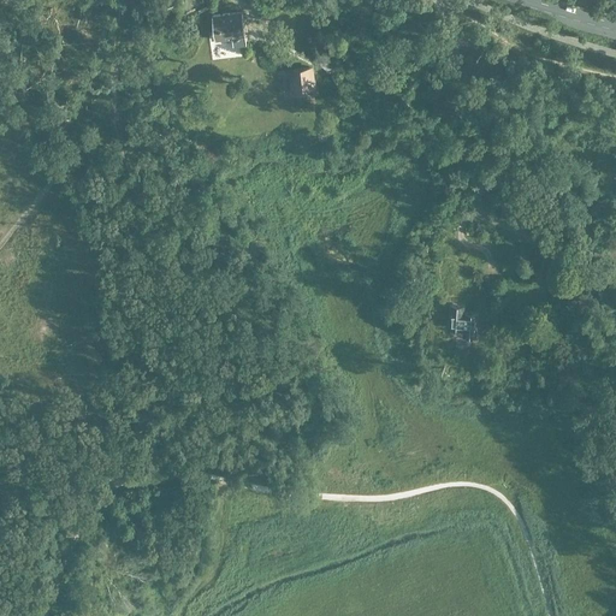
[(215,40),(231,37),(232,46),(247,45),(246,36),(242,11),(212,15),(215,40)]
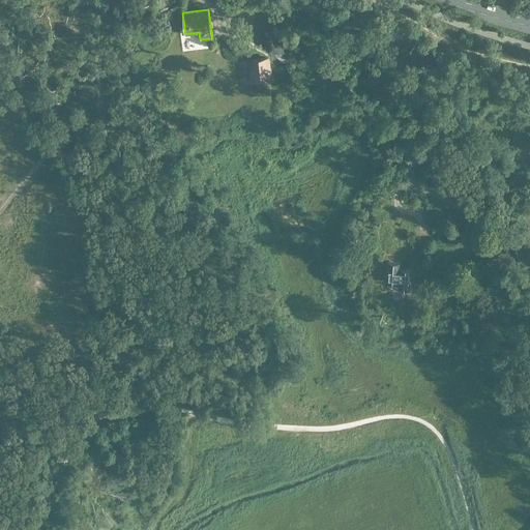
[(249,62),(252,76),(271,74),(271,59),(249,62)]
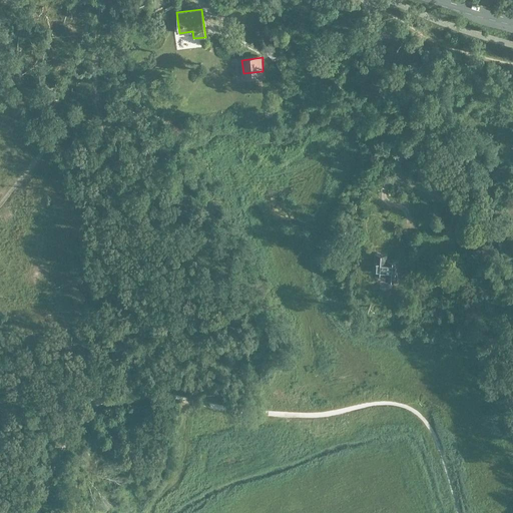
[(385,280),(396,281),(397,262),(385,261),(386,254),(376,254),(374,274),(385,275),(385,280)]
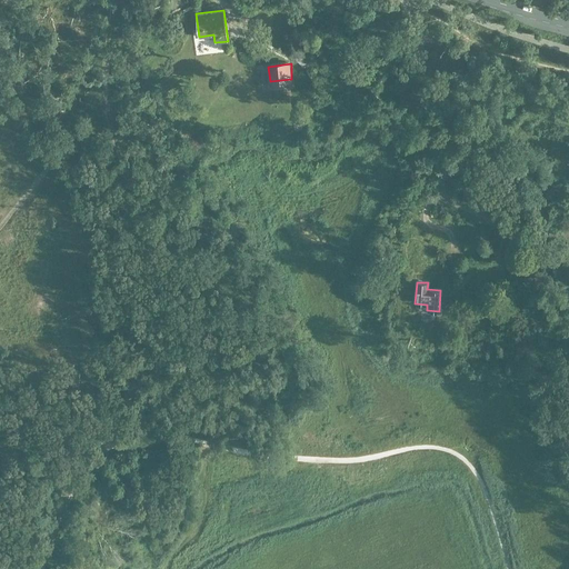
[(488,290),(486,282),(468,288),(470,297),(488,290)]
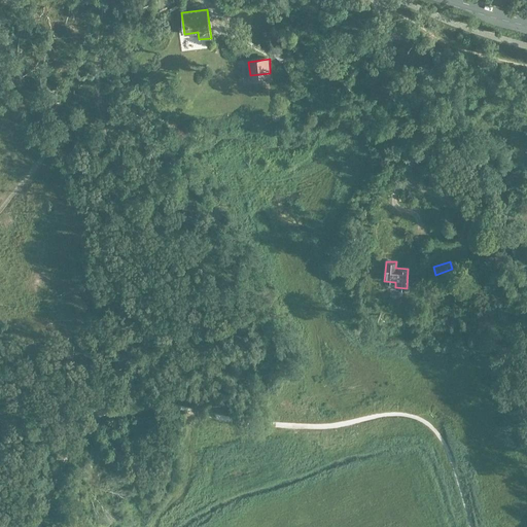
[(447,280),(438,283),(441,288),(442,292),(450,289),(447,280)]
